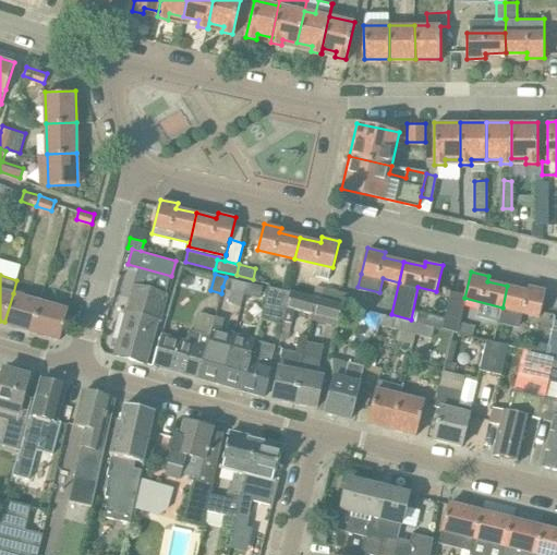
[(222,287),(244,292),(247,280),(226,276),(226,277),(222,287)]
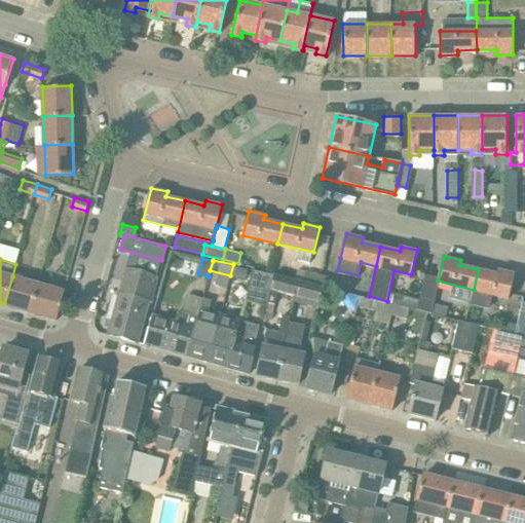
[(233,264),(230,275),(246,278),(248,268),(233,264)]
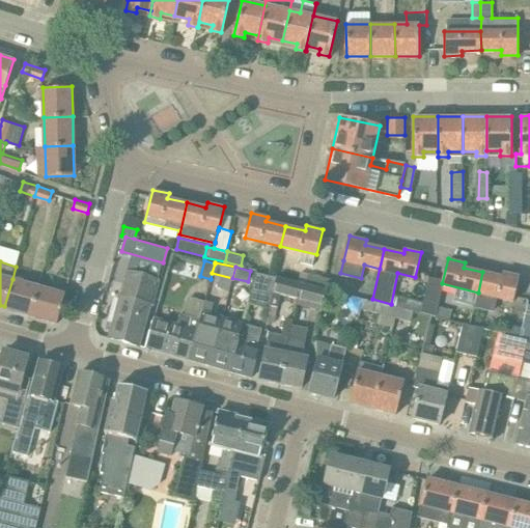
[(299,280),(301,281),(323,286),(326,276),(301,270),(299,280)]
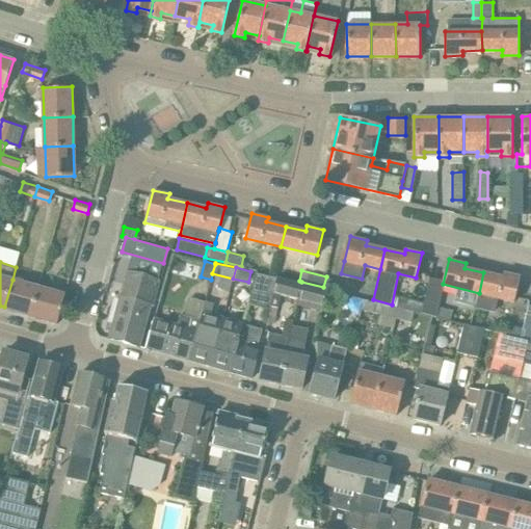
[(276,276),(256,271),(251,291),(273,295),(276,276)]
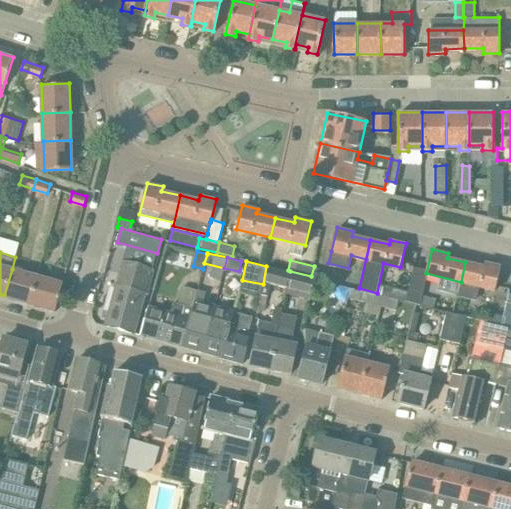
[(154,268),(130,262),(123,285),(116,283),(105,324),(137,332),(154,268)]
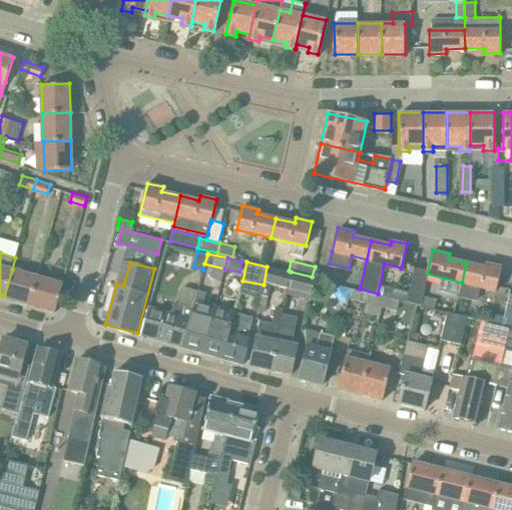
[(485,267),(466,263),(462,283),(459,296),(478,300),(481,287),(496,290),(497,285),(502,267),(486,263),(485,267)]
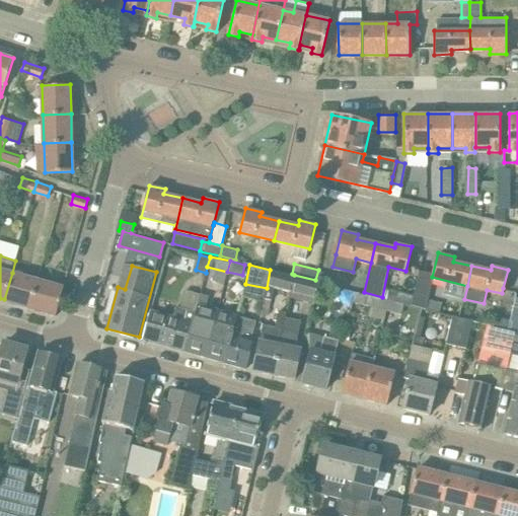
[(291,291),(294,275),(292,274),(292,275),(270,270),(267,288),(265,297),(272,299),(274,287),(291,291)]
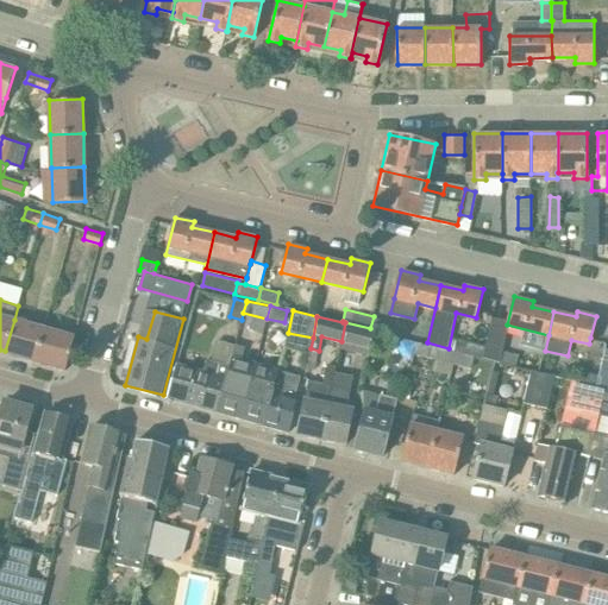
[(374,316),(370,328),(375,329),(401,336),(403,323),(374,316)]
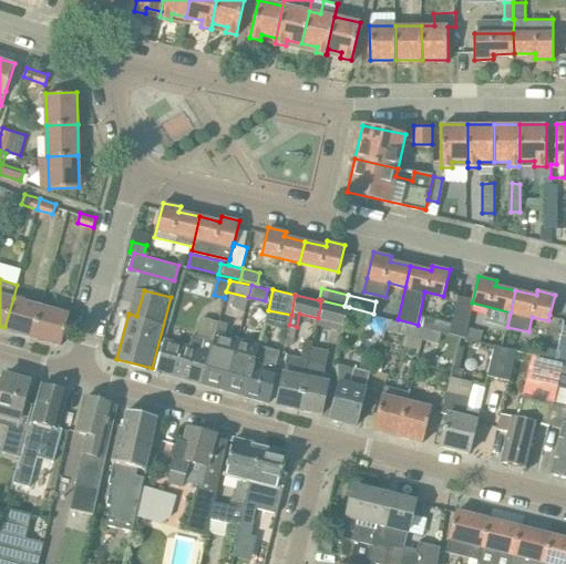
[(4,327),(33,335),(41,306),(13,298),(4,327)]
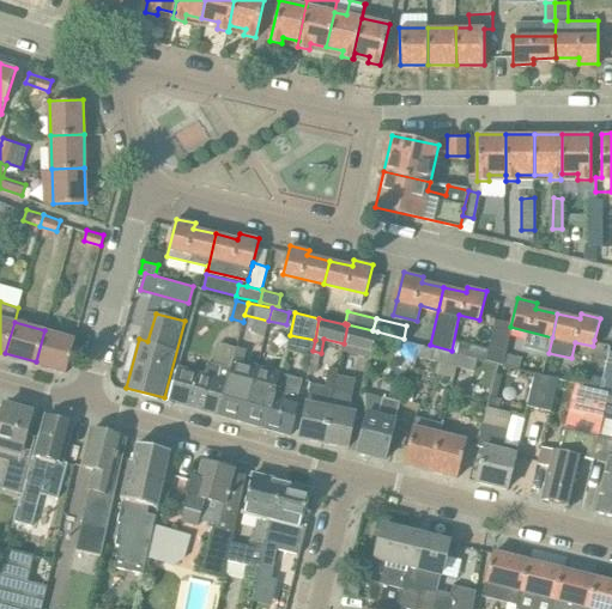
[(373,330),(347,324),(344,343),(343,348),(371,355),(375,343),(377,332),(373,330)]
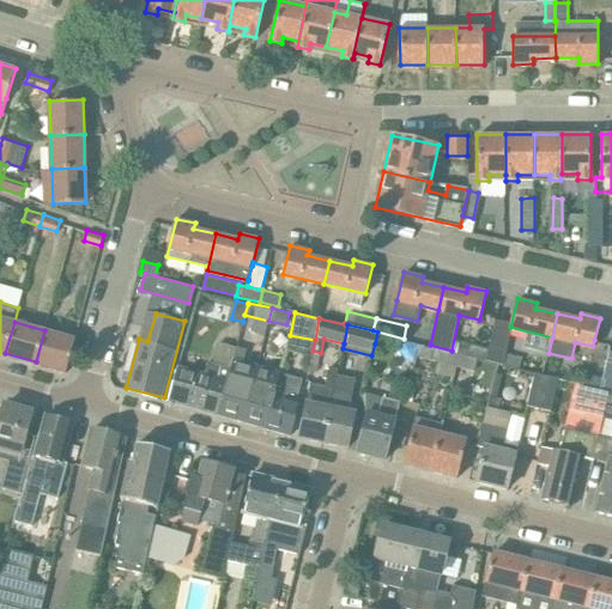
[(494,329),(486,359),(490,360),(520,367),(522,355),(507,352),(510,333),(494,329)]
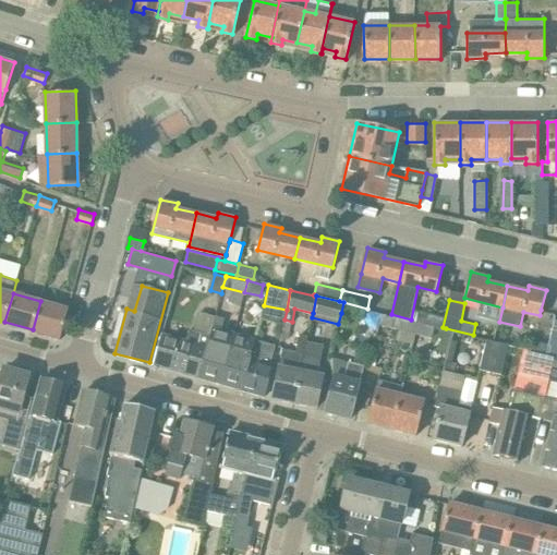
[(40,301),(33,329),(60,338),(69,309),(40,301)]
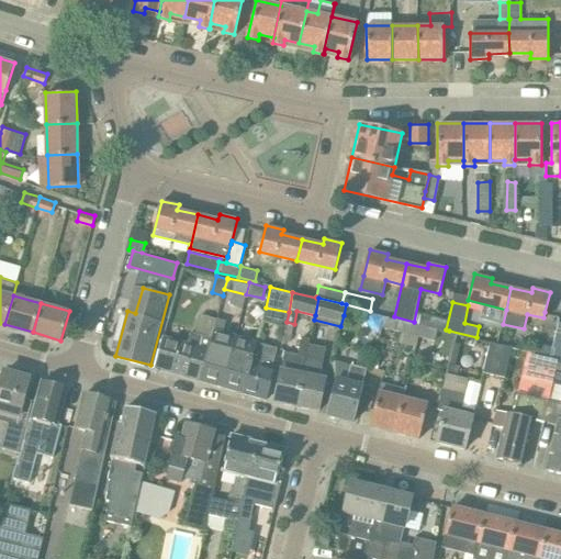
[(429,325),(446,330),(449,319),(432,314),(429,325)]
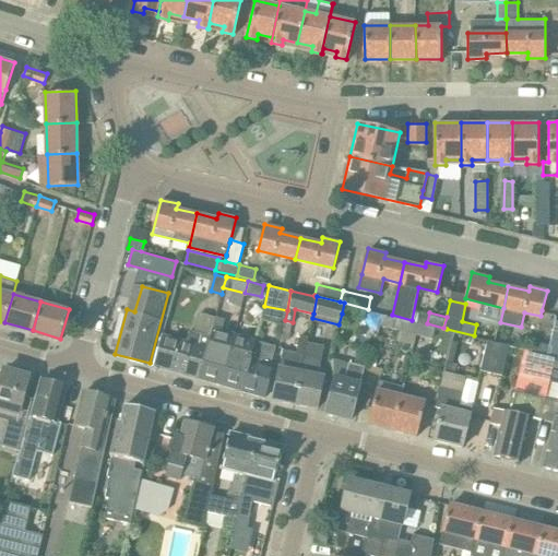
[(416,333),(418,322),(412,320),(392,315),(392,316),(383,314),(381,324),(416,333)]
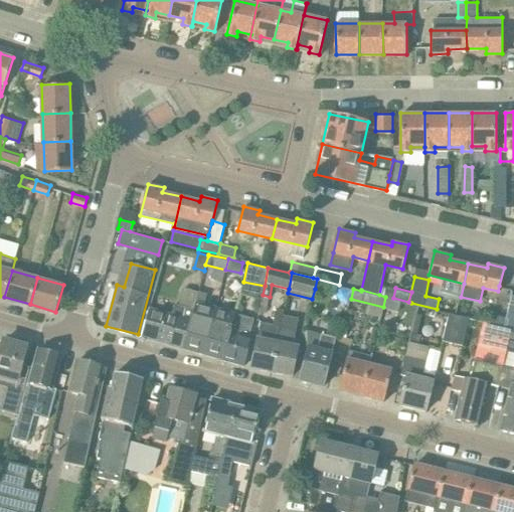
[(193,308),(182,347),(201,352),(214,309),(215,305),(204,302),(207,293),(198,290),(193,308)]
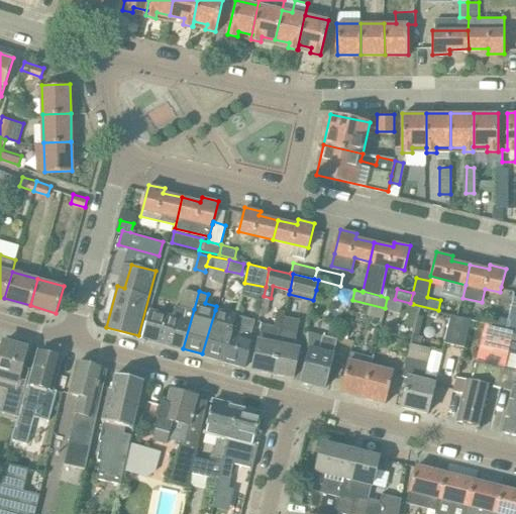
[(507,327),(515,330),(515,295),(514,295),(509,317),(507,327)]
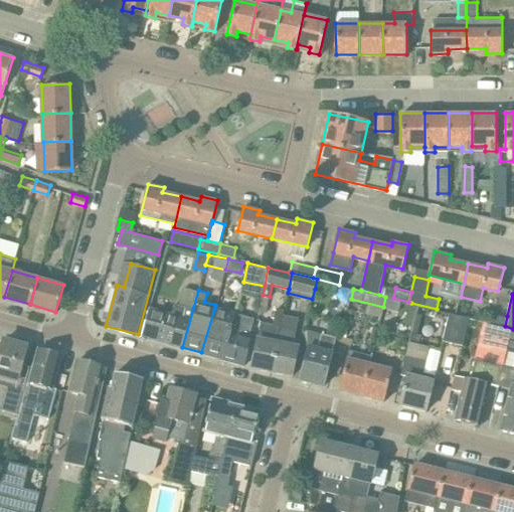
[(408,302),(393,298),(385,297),(383,307),(398,310),(400,301),(411,303),(408,302)]
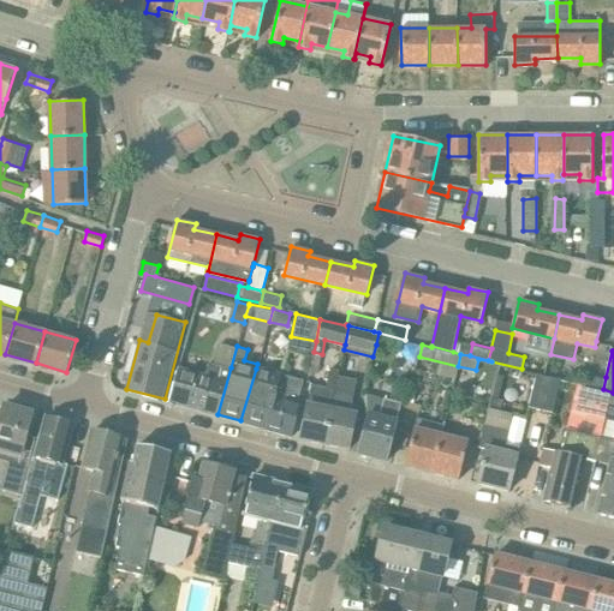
[(218,414),(231,367),(208,361),(206,372),(179,365),(170,400),(218,414)]
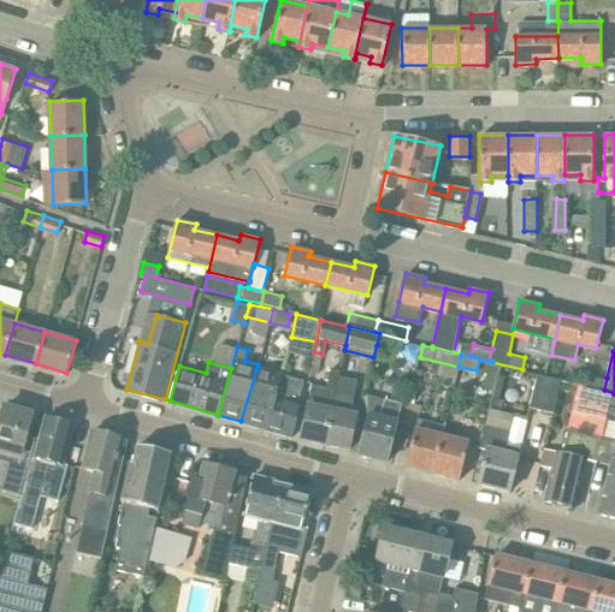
[(241,421),(266,428),(279,384),(282,372),(258,364),(256,369),(241,421)]
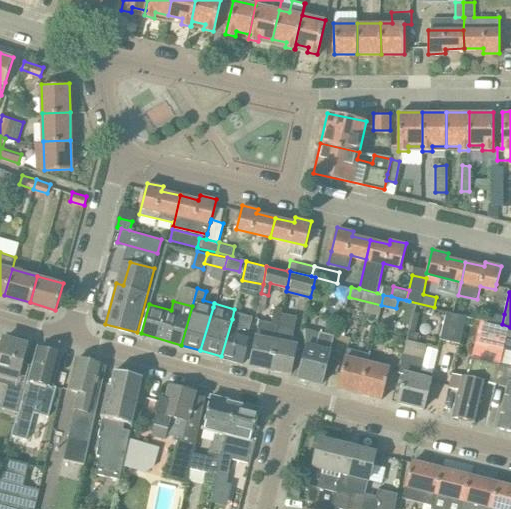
[(250,364),(270,368),(276,340),(283,306),(275,305),(272,321),(260,318),(250,364)]
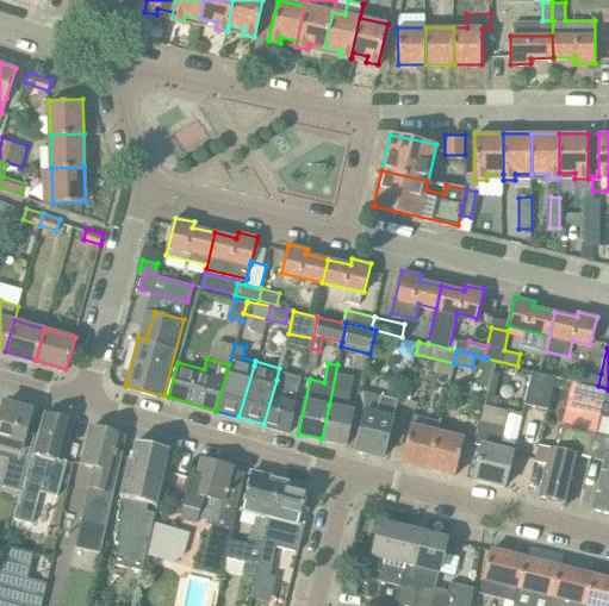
[(337,364),(329,405),(322,438),(346,444),(353,410),(346,408),(353,374),(336,372),(337,364)]
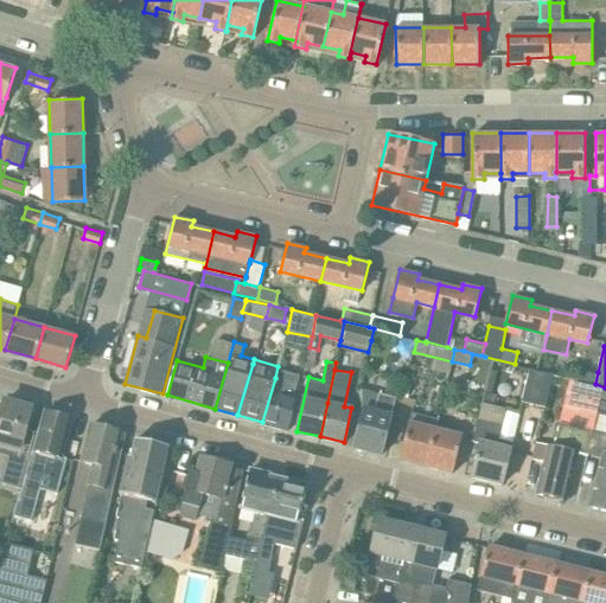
[(281,367),(278,366),(275,378),(262,422),(288,429),(294,406),(298,393),(293,393),(295,383),(299,373),(280,367),(281,367)]
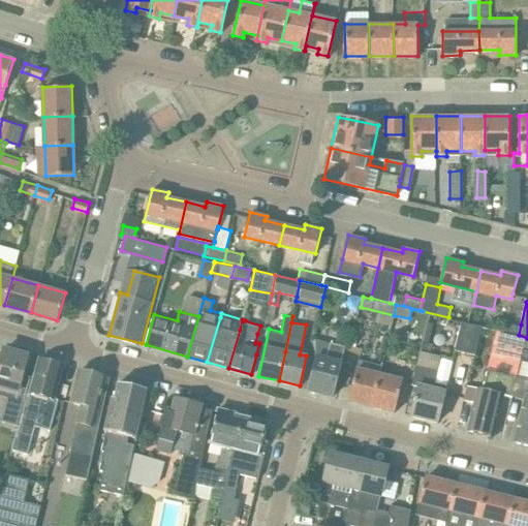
[(472,323),(462,321),(456,349),(475,354),(482,327),(472,323)]
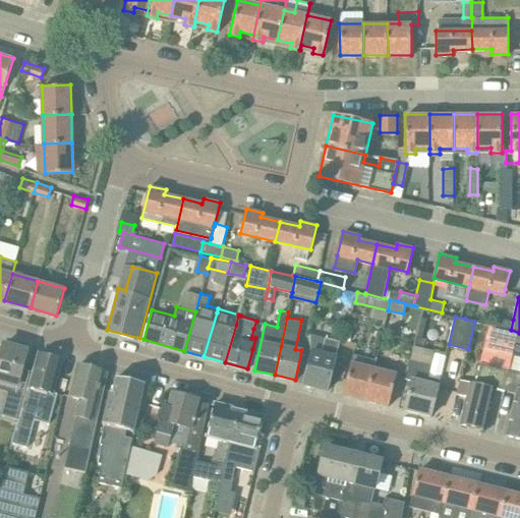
[(498,317),(495,327),(511,330),(513,320),(498,317)]
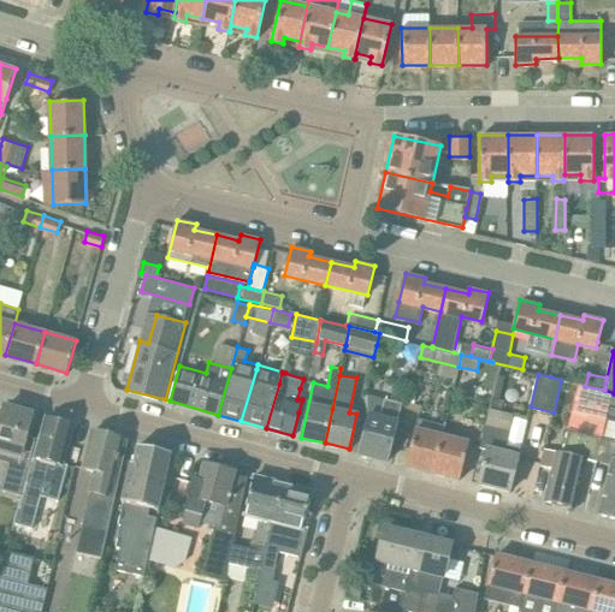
[(572,414),(607,422),(614,397),(614,393),(604,390),(603,391),(580,385),(572,414)]
